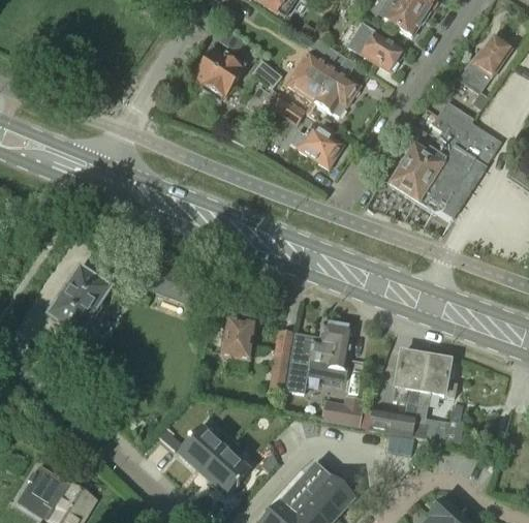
[(259,0),(276,10),(285,18),(297,0),(259,0)]
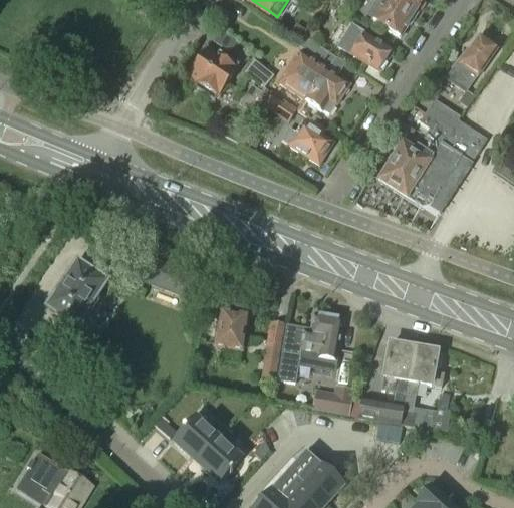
[(317,14),(327,0),(305,0),(302,4),(317,14)]
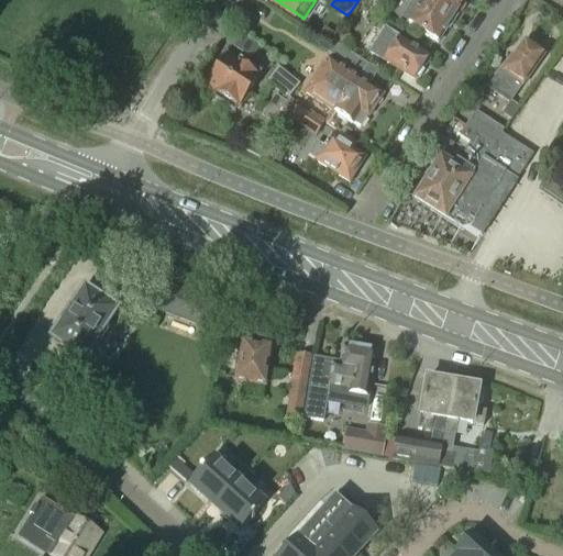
[(385,12),(394,0),(367,0),(385,12)]
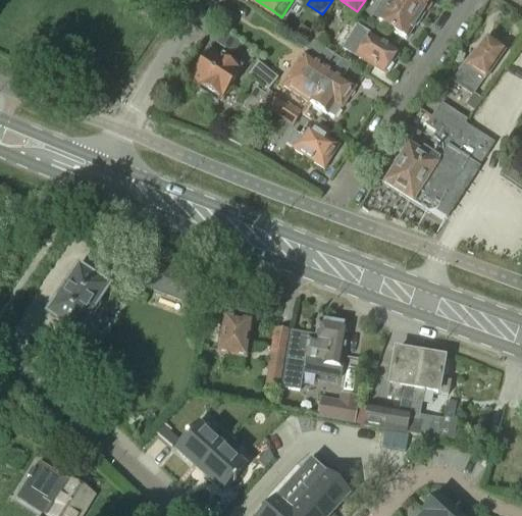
[(407,35),(418,16),(395,0),(390,0),(379,17),(407,35)]
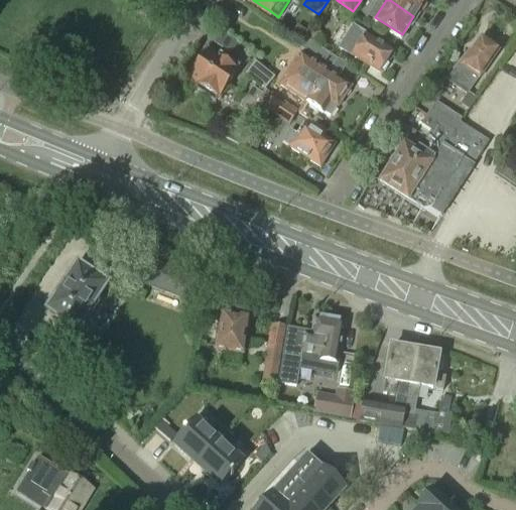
[(390,0),(413,16),(423,0),(390,0)]
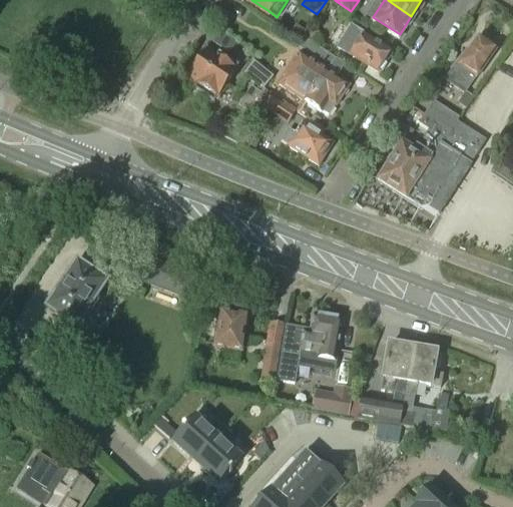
[(317,39),(323,30),(311,23),(305,32),(317,39)]
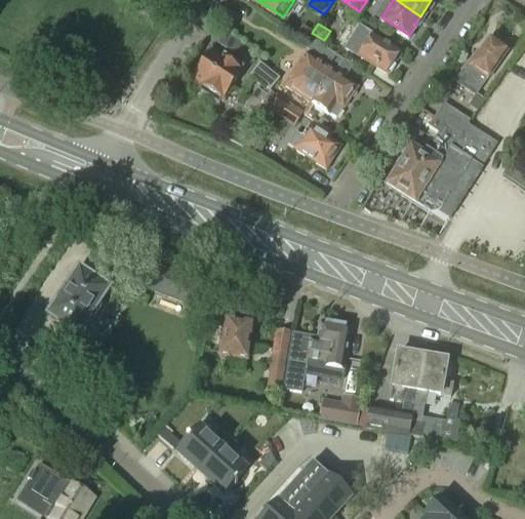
[(372,31),(364,27),(360,24),(347,44),(387,70),(400,50),(371,32),(372,31)]
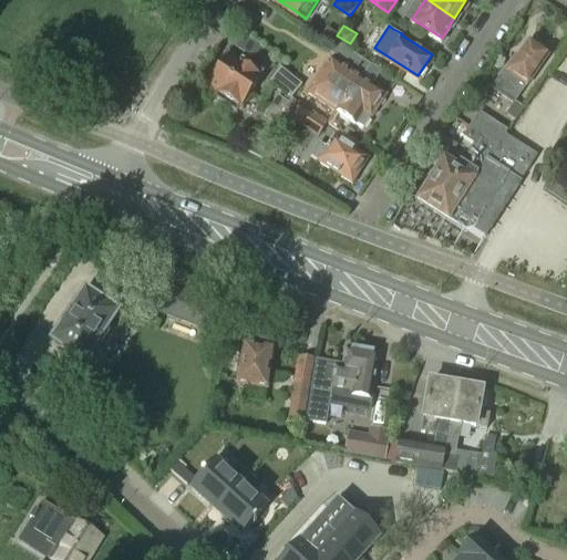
[(338,38),(331,48),(337,52),(354,63),(366,71),(372,60),(343,41),(338,38)]
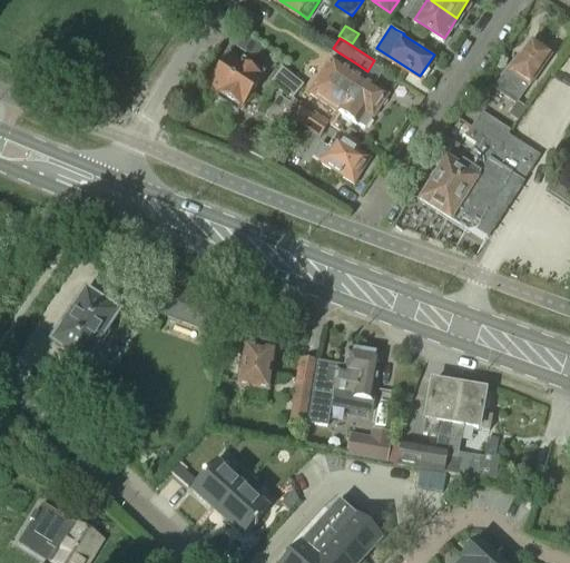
[(519,51),(501,76),(497,82),(508,90),(519,98),(530,81),(550,51),(531,39),(521,52),(519,51)]
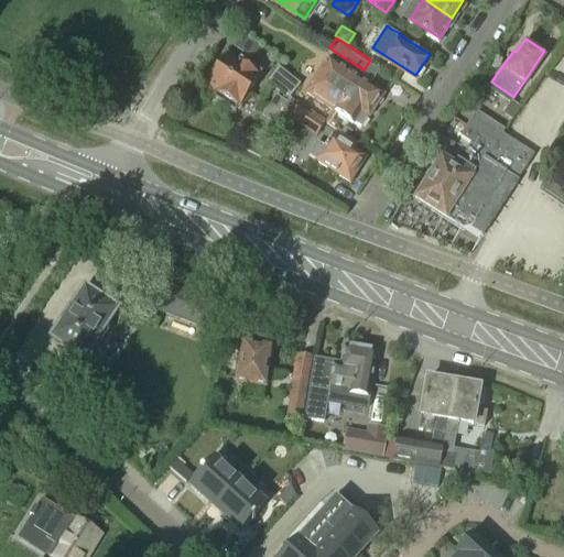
[(238,57),(226,51),(223,57),(219,55),(215,63),(251,87),(262,72),(260,71),(262,67),(241,53),(238,57)]
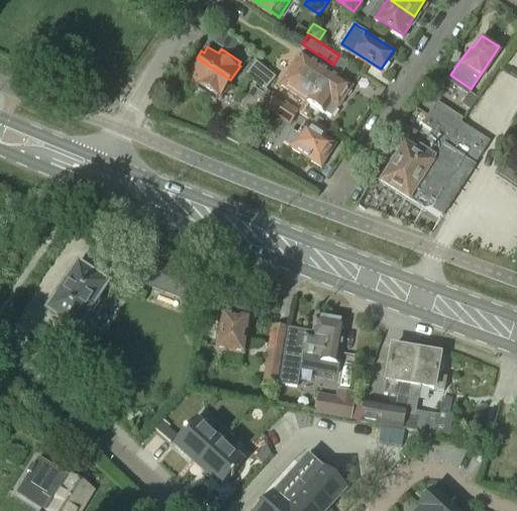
[(301,49),(281,80),(287,85),(306,97),(299,108),(303,111),(311,100),(310,99),(330,69),(333,65),(323,58),(320,62),(307,54),(301,49)]
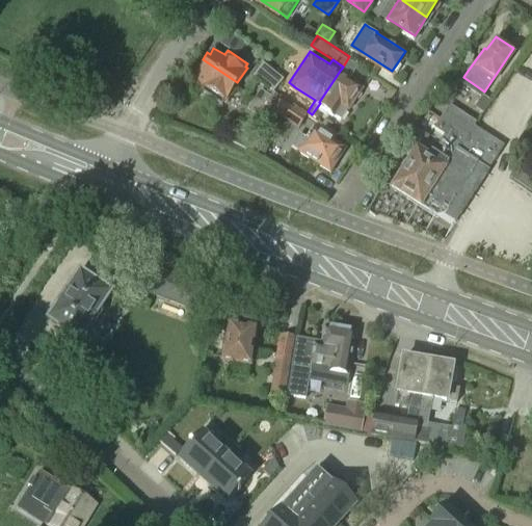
[(340,71),(319,102),(320,103),(341,116),(361,85),(349,78),(358,62),(349,56),(343,67),(340,71)]
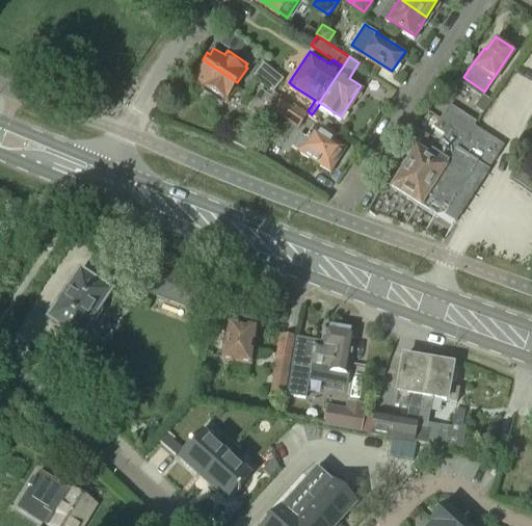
[(227,99),(237,82),(203,59),(195,70),(198,71),(194,77),(204,84),(202,88),(222,102),(225,98),(227,99)]
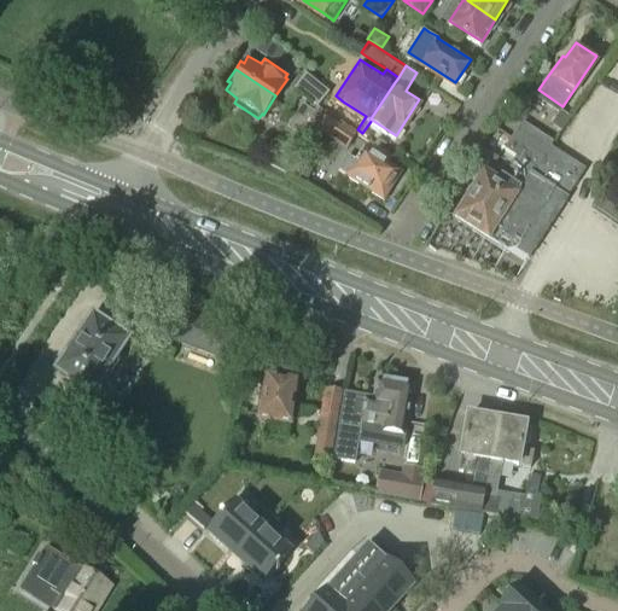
[(318,103),(328,88),(305,70),(295,83),(318,103)]
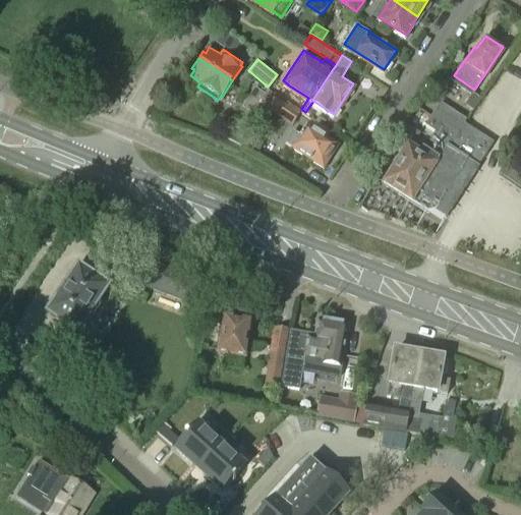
[(255,96),(261,88),(254,83),(249,92),(255,96)]
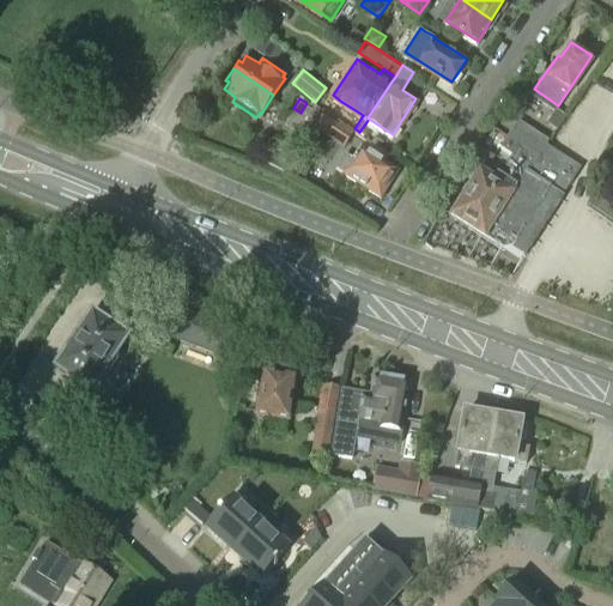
[(302,133),(317,110),(307,103),(301,113),(293,108),(285,121),(302,133)]
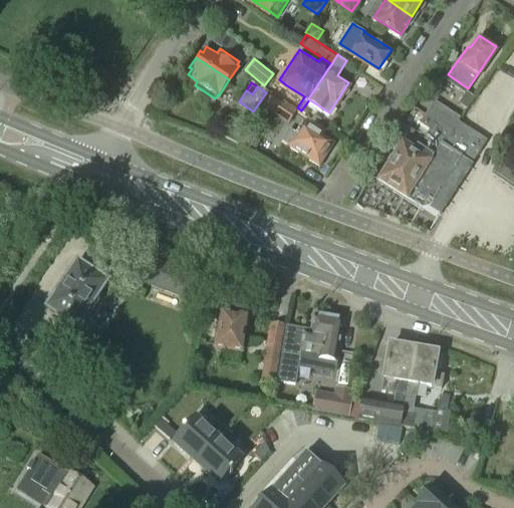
[(434,98),(426,111),(451,128),(457,117),(459,115),(434,98)]
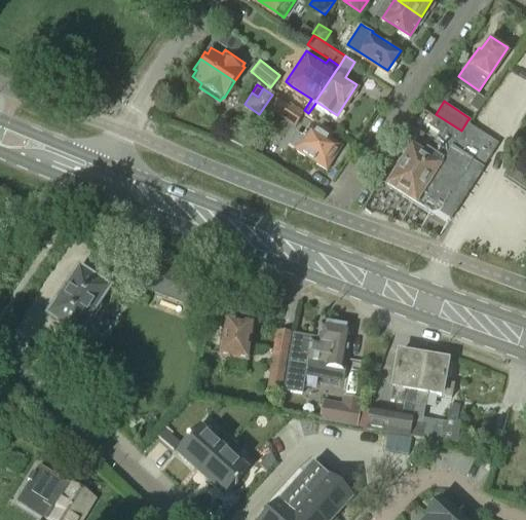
[(321,114),(317,119),(325,123),(328,119),(321,114)]
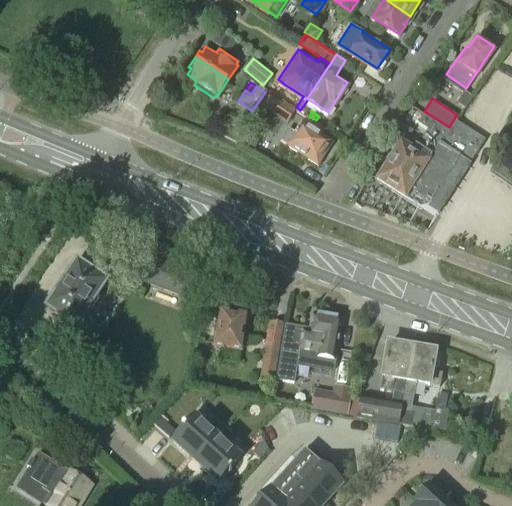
[(401,140),(376,178),(405,197),(420,206),(429,204),(438,210),(470,160),(485,136),(455,117),(449,127),(424,111),(418,120),(428,127),(417,144),(409,139),(406,144),(401,140)]
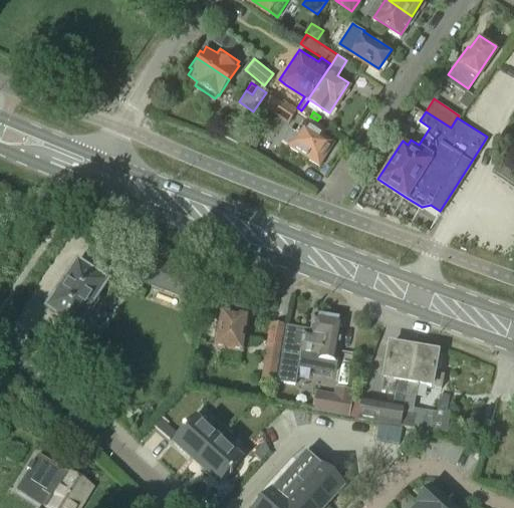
[(289,125),(281,138),(319,162),(333,140),(324,135),(328,128),(317,120),(310,116),(307,114),(303,120),(296,131),(289,125)]
